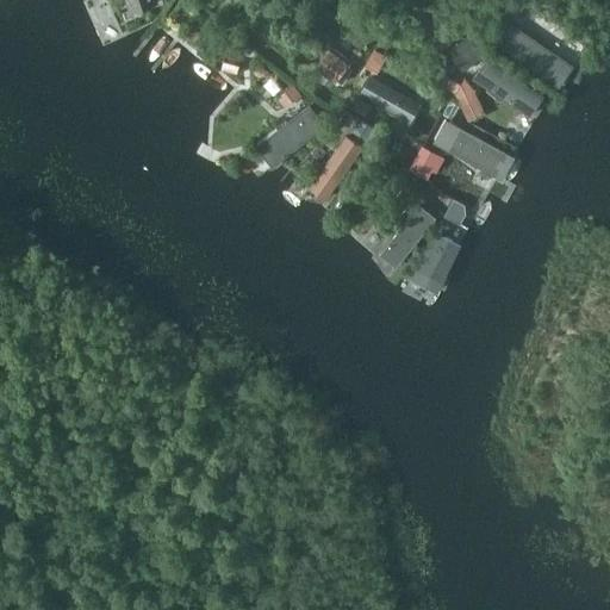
[(126,0),(131,13),(161,4),(159,0),(126,0)]
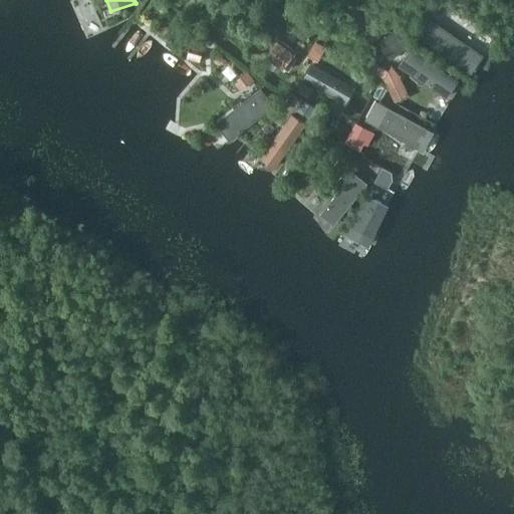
[(436,13),(445,0),(430,0),(426,7),(436,13)]
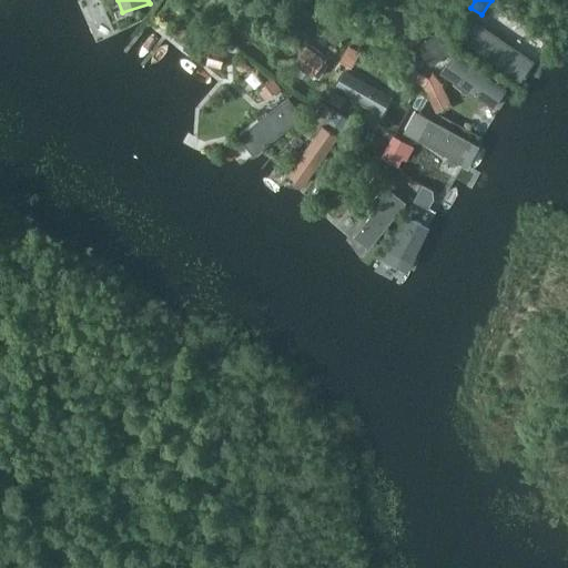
[(535,69),(478,26),(468,42),(525,84),(535,69)]
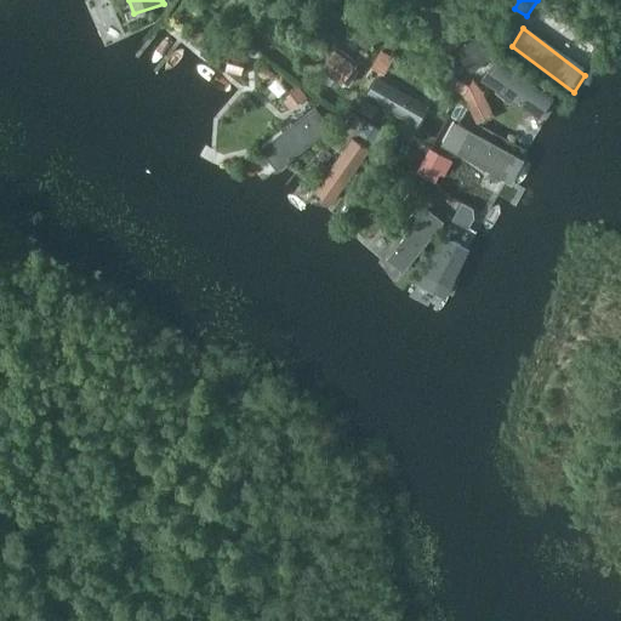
[(462,47),(478,68),(493,57),(476,36),(462,47)]
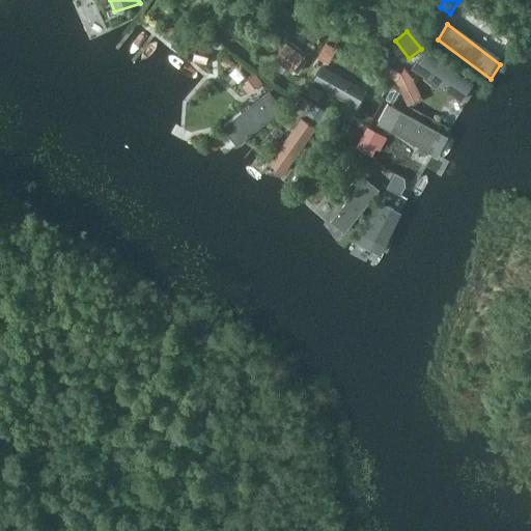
[(291,73),(304,56),(287,43),(275,59),(291,73)]
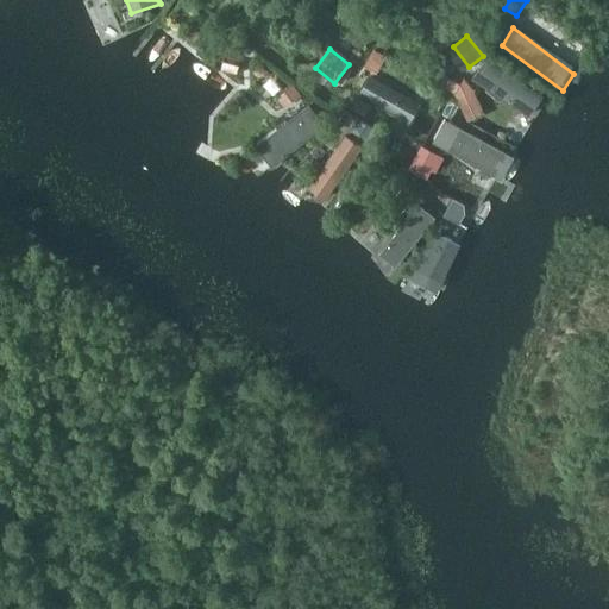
[(376,73),(385,56),(374,49),(364,66),(376,73)]
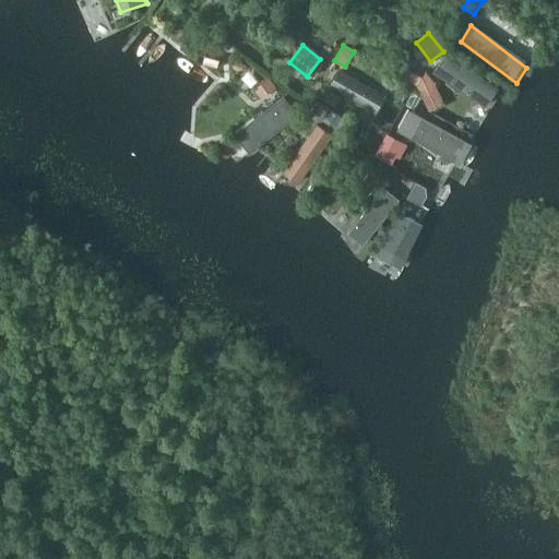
[(497,87),(448,55),(438,71),(486,104),(497,87)]
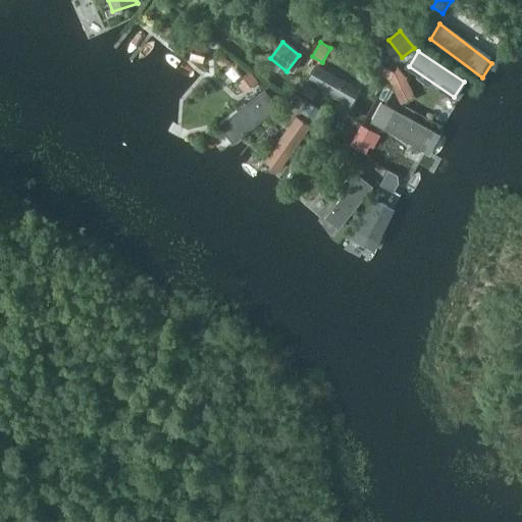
[(361,91),(317,66),(308,85),(353,108),(361,91)]
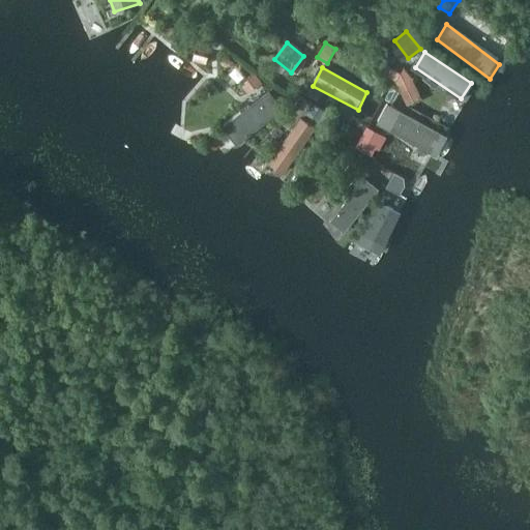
[(247,94),(262,83),(255,72),(240,84),(247,94)]
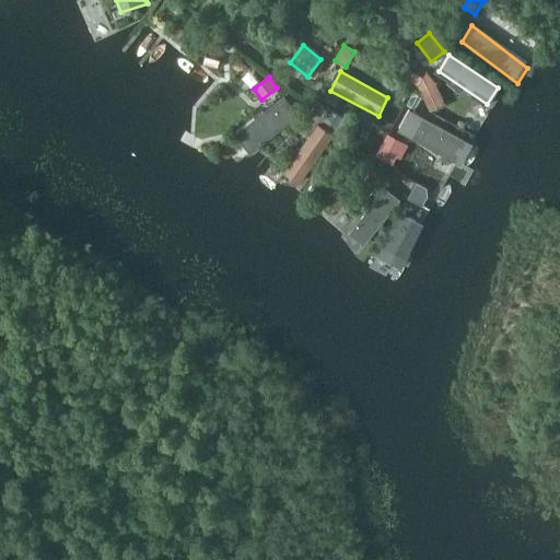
[(282,97),(235,135),(249,154),(300,117),(282,97)]
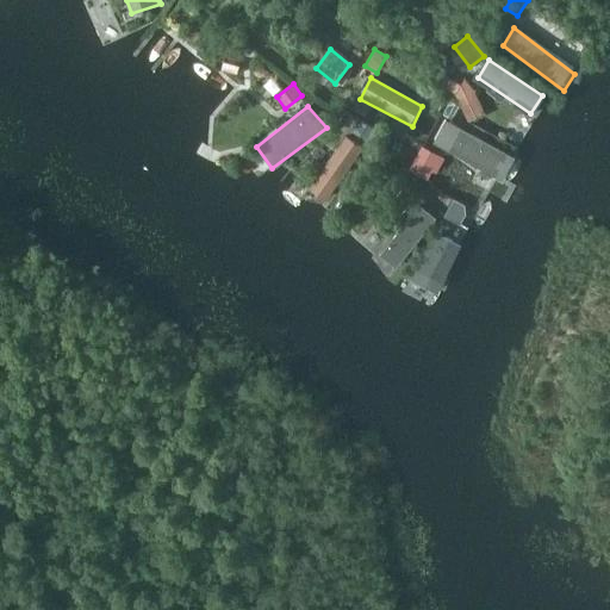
[(366,139),(373,128),(360,119),(353,131),(366,139)]
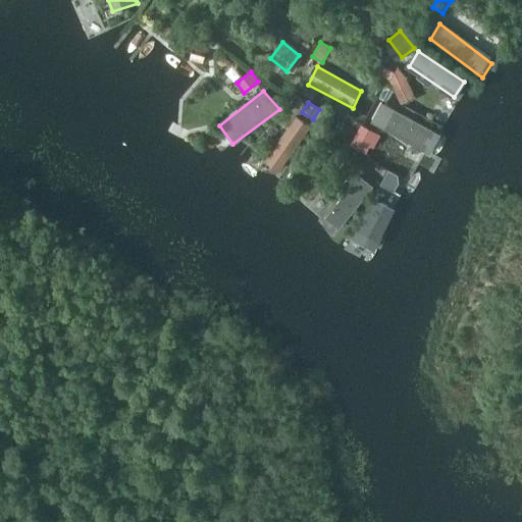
[(444,136),(384,103),(374,122),(433,155),(444,136)]
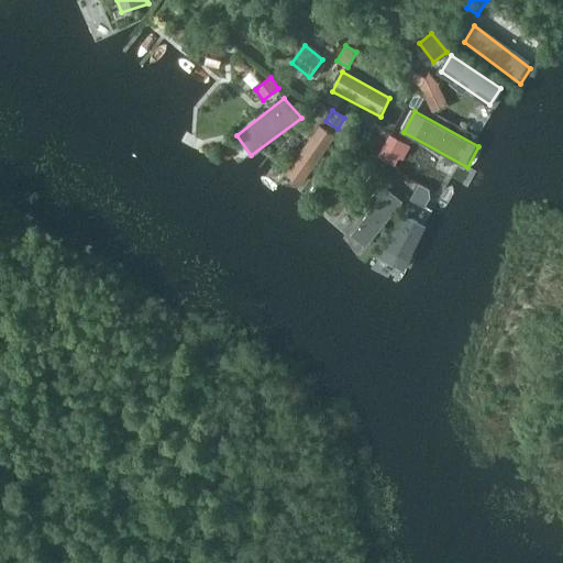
[(322,129),(288,175),(302,185),(337,139),(322,129)]
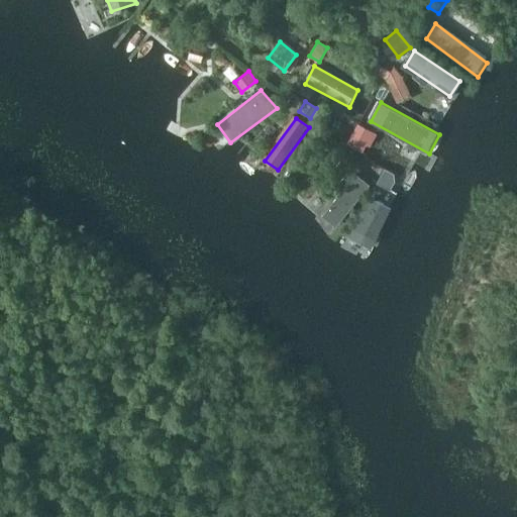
[(370,146),(375,137),(355,127),(346,142),(363,150),(366,144),(370,146)]
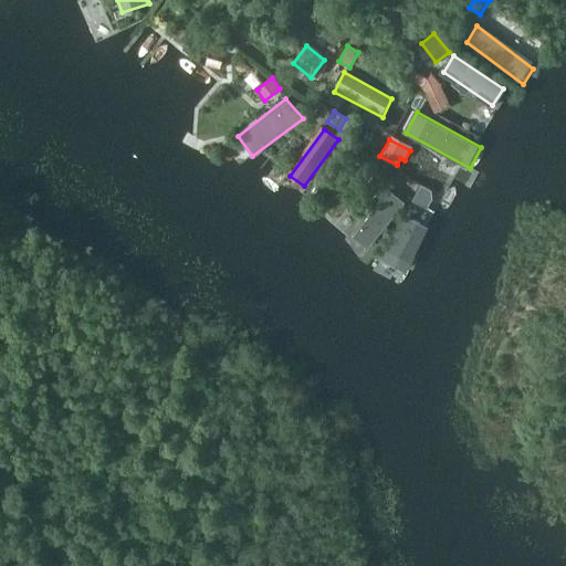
[(370,202),(379,189),(369,182),(360,195),(370,202)]
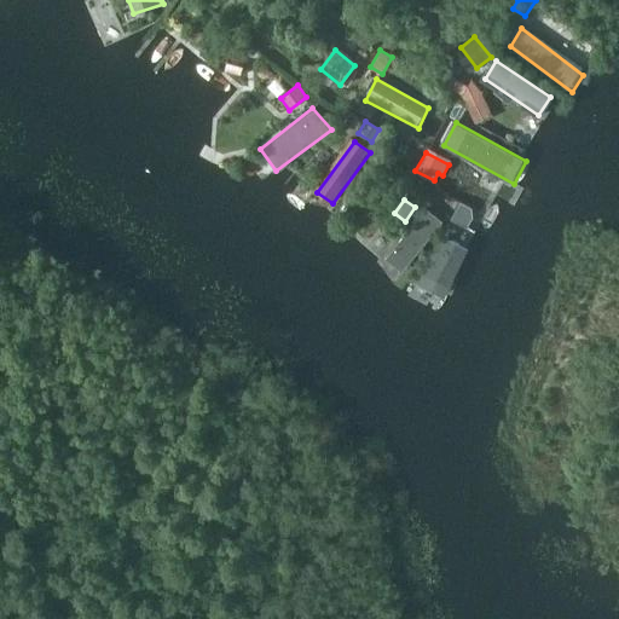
[(473,217),(472,208),(461,201),(451,219),(467,227),(473,217)]
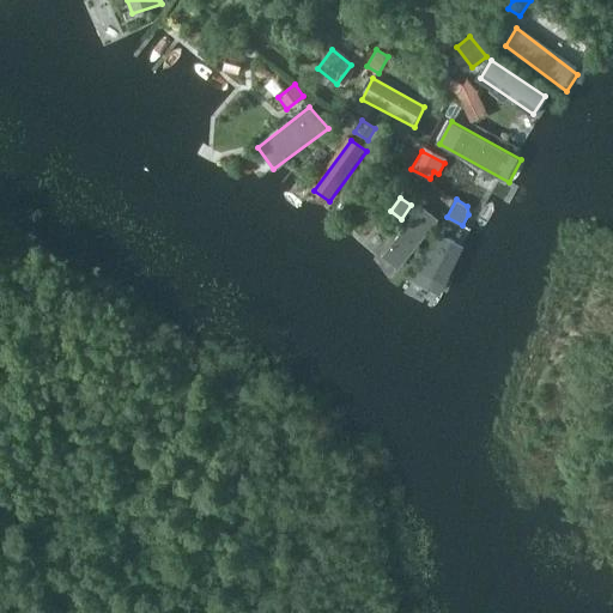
[(419,208),(377,262),(394,274),(436,220),(419,208)]
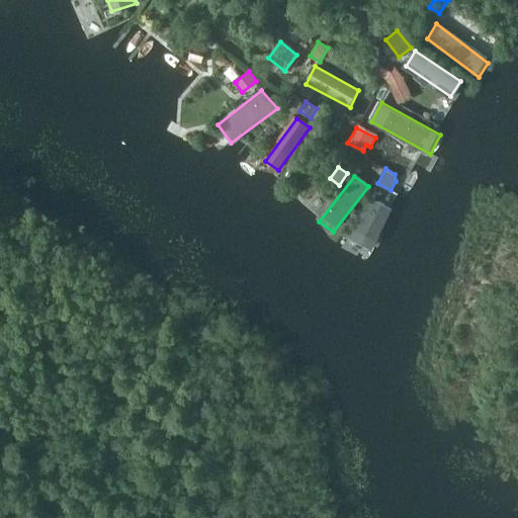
[(351,230),(374,242),(392,209),(367,197),(351,230)]
